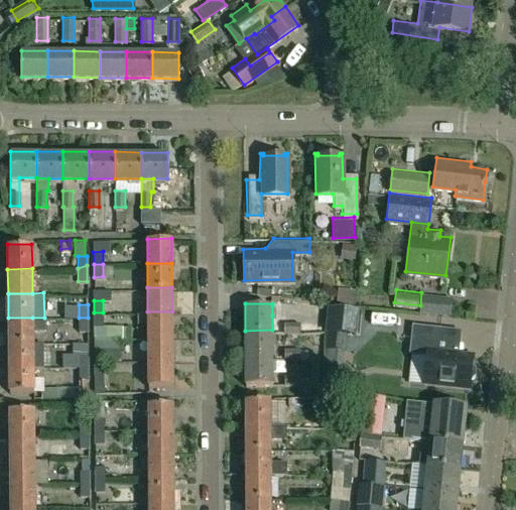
[(140,326),(140,312),(110,311),(110,325),(140,326)]
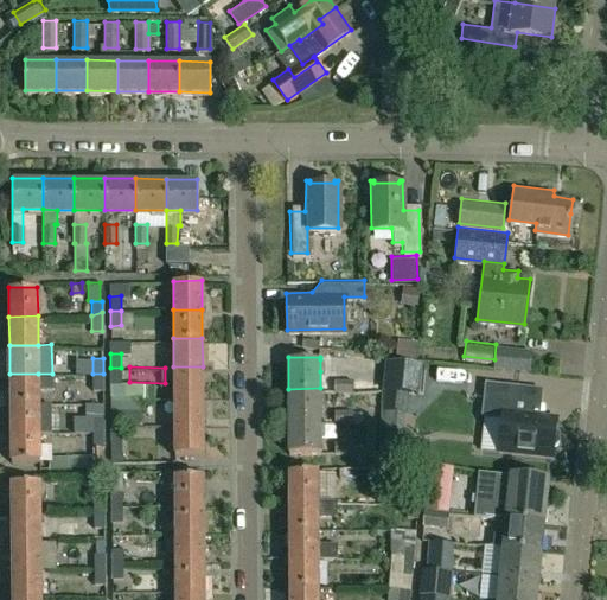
[(203,396),(203,366),(173,366),(173,396),(203,396)]
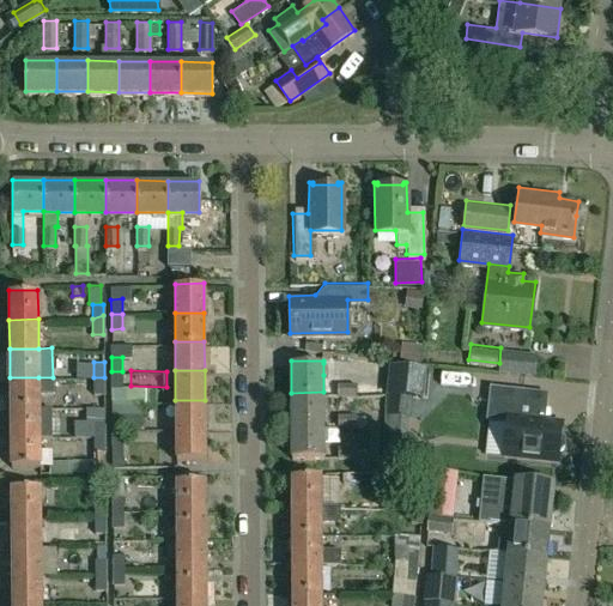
[(111,387),(122,387),(122,371),(111,371),(111,387)]
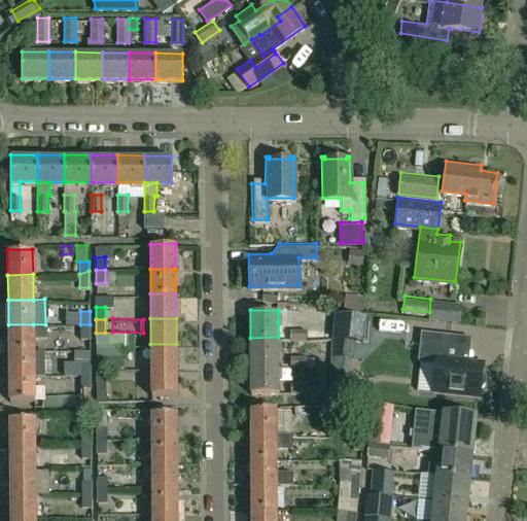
[(291,322),(278,322),(278,337),(289,337),(289,338),(332,337),(332,325),(291,326),(291,322)]
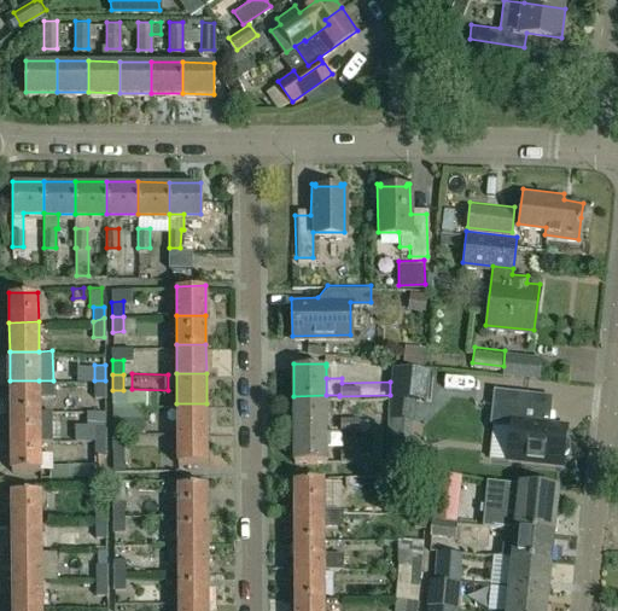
[(10,409),(40,409),(52,409),(52,407),(40,407),(39,380),(10,380),(10,409)]
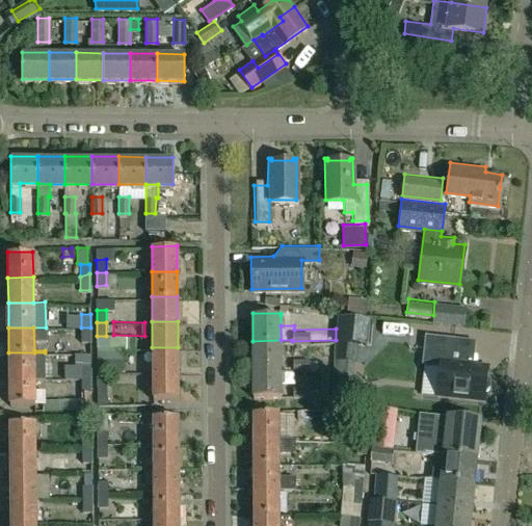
[(81,340),(90,340),(90,327),(81,327),(81,340)]
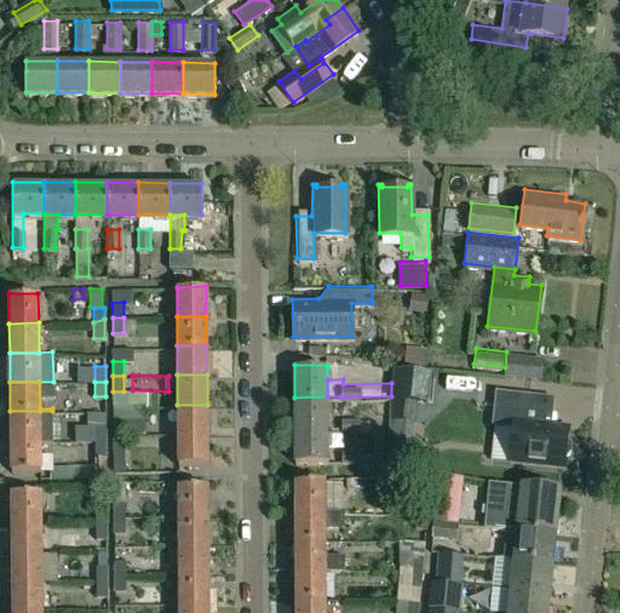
[(564,464),(567,451),(569,448),(570,440),(568,437),(569,424),(527,419),(529,391),(495,387),(492,422),(511,424),(507,458),(564,464)]
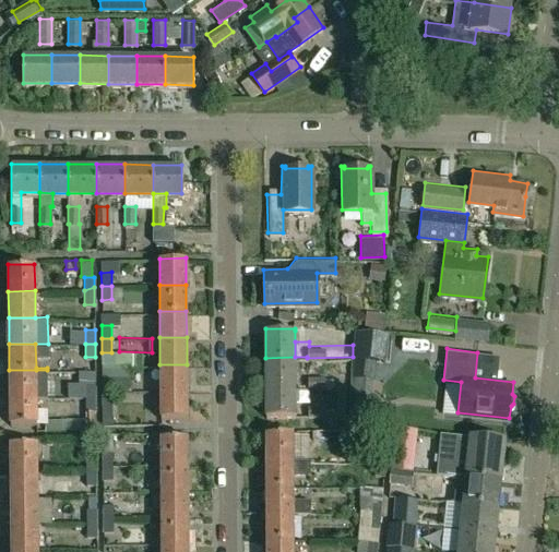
[(265,358),(265,386),(295,386),(295,371),(295,357),(265,358)]
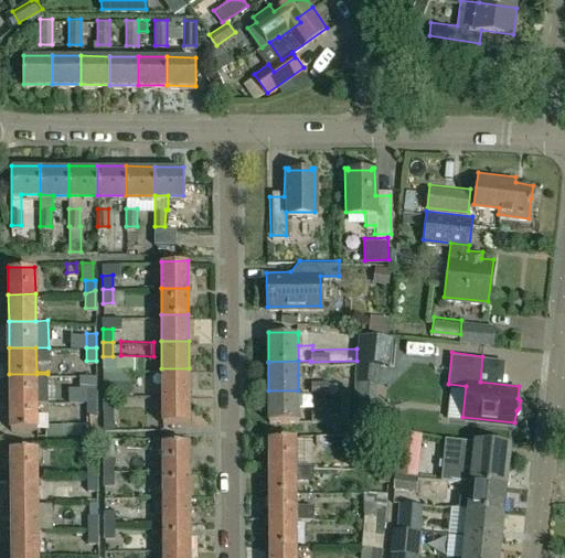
[(189,368),(161,368),(162,395),(189,395),(189,368)]
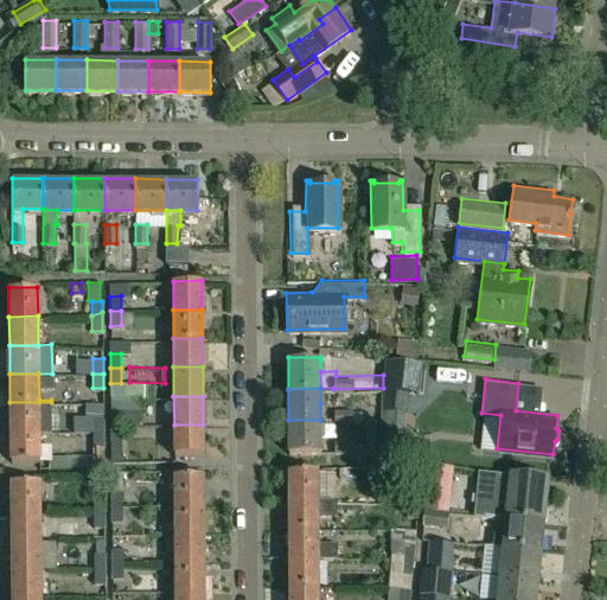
[(10,402),(11,432),(39,431),(39,429),(52,428),(51,402),(39,402),(10,402)]
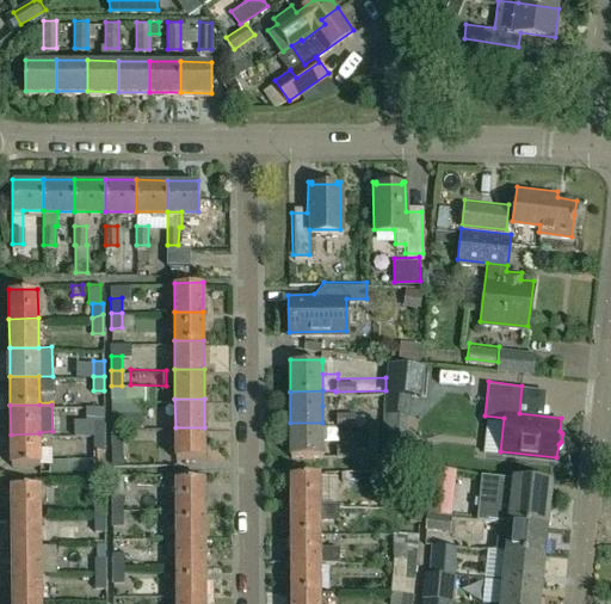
[(338,406),(322,406),(322,423),(369,423),(369,411),(338,411),(338,406)]
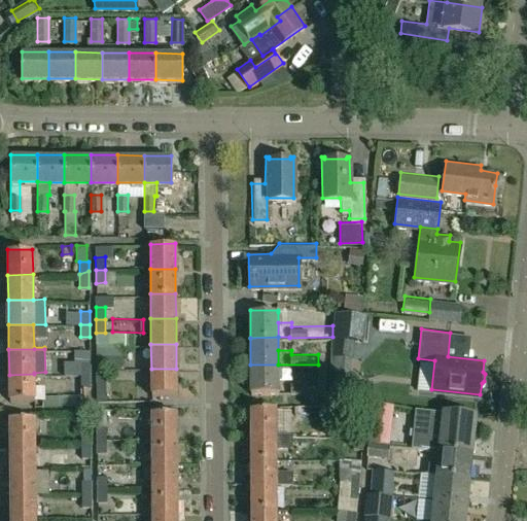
[(96,356),(96,369),(105,369),(105,356),(96,356)]
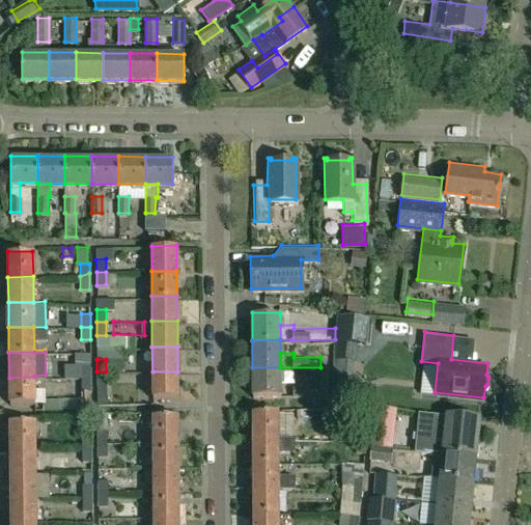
[(90,363),(81,363),(81,406),(90,405),(90,363)]
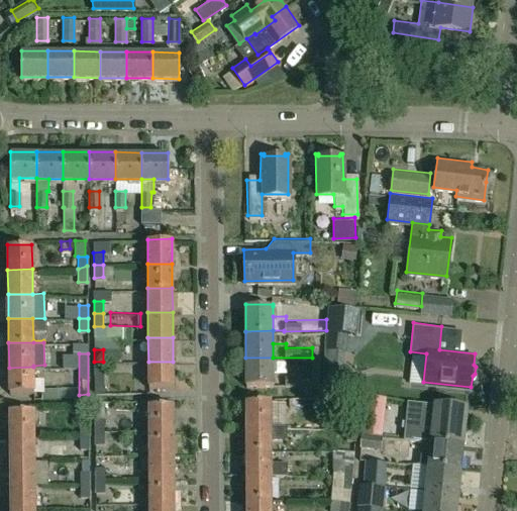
[(245,384),(273,384),(273,358),(245,358),(245,384)]
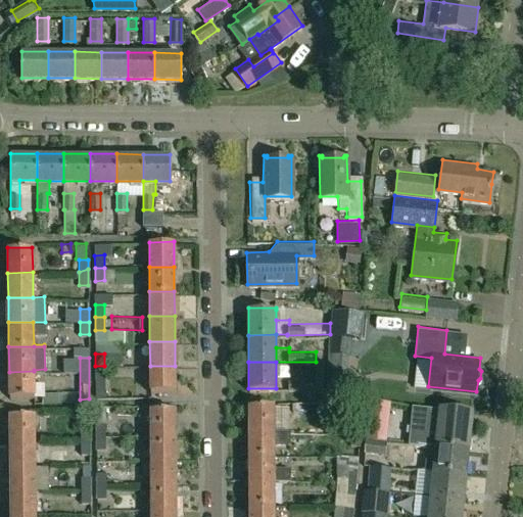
[(95,379),(104,379),(104,366),(95,366),(95,379)]
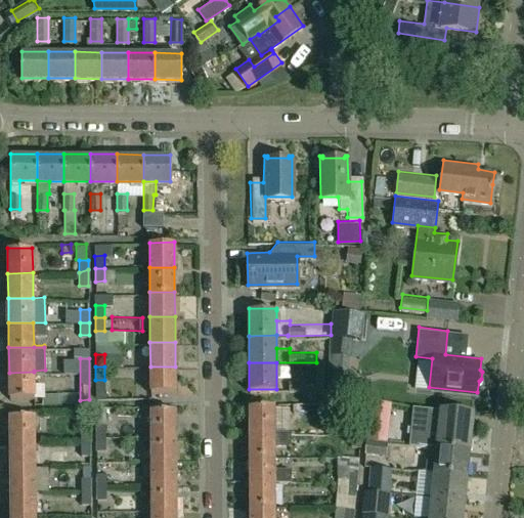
[(175,391),(175,367),(150,367),(150,391),(175,391)]
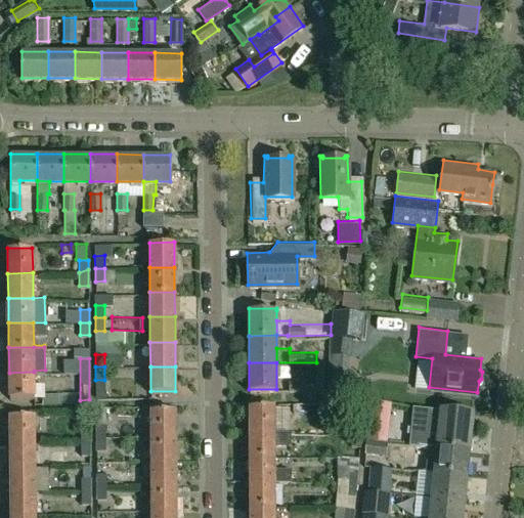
[(9,397),(34,397),(34,372),(9,373),(9,397)]
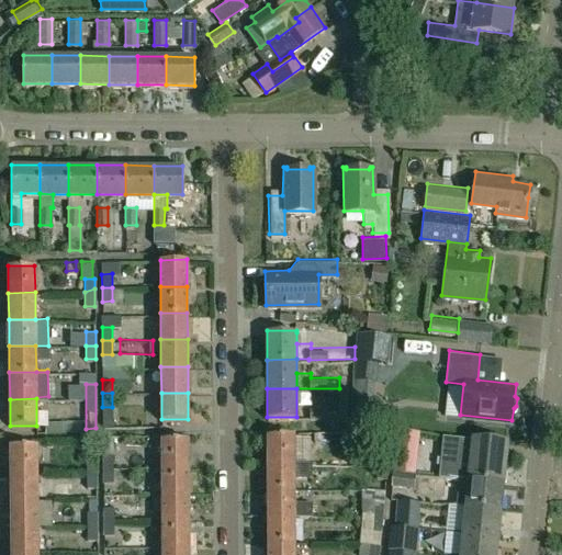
[(327,407),(310,407),(310,417),(327,417),(327,407)]
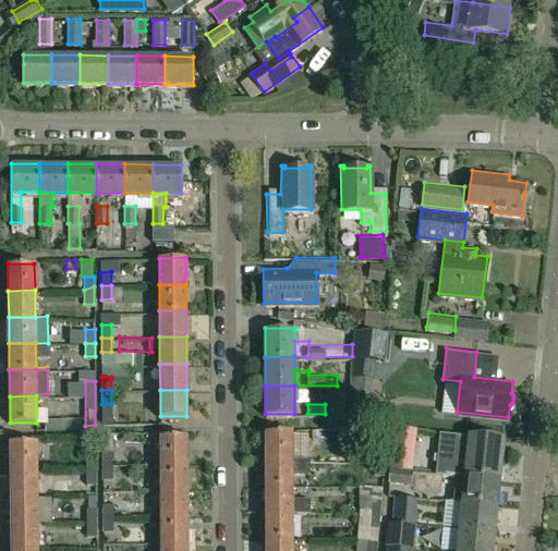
[(111,432),(126,433),(128,419),(112,418),(111,432)]
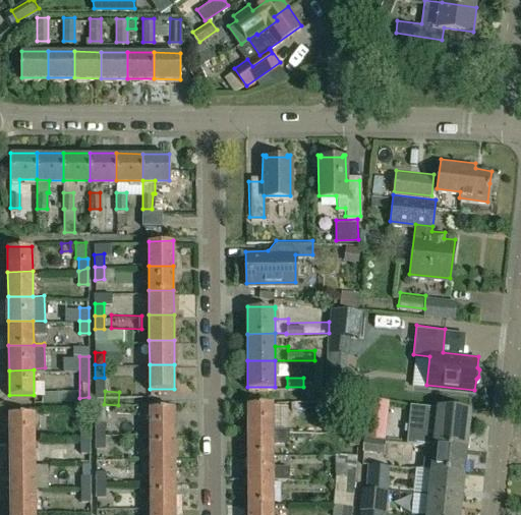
[(388,398),(367,396),(365,418),(387,419),(388,398)]
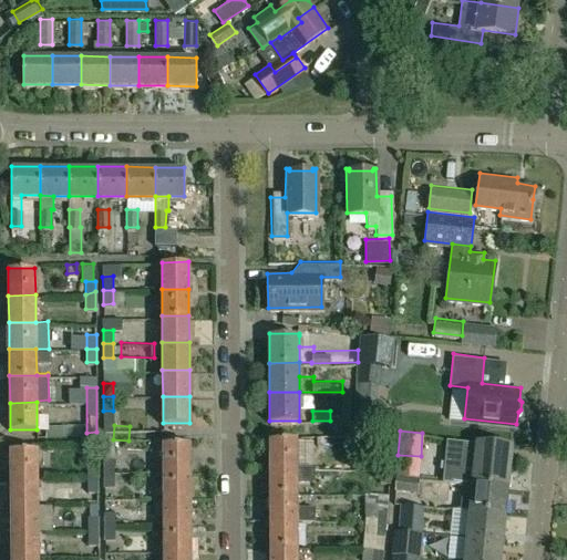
[(462,481),(507,486),(512,444),(446,437),(444,459),(441,459),(440,466),(444,467),(443,479),(462,481)]
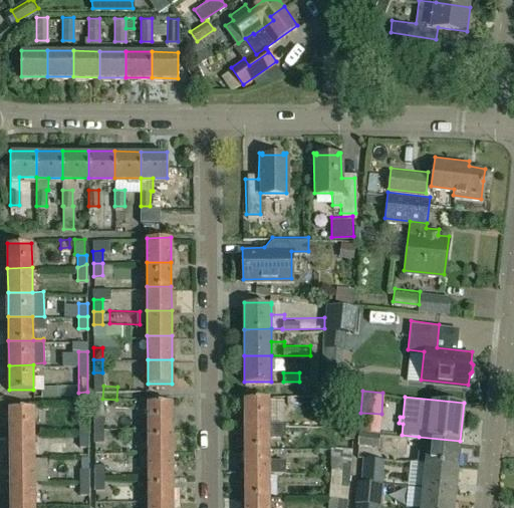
[(245,398),(245,423),(269,423),(269,398),(245,398)]
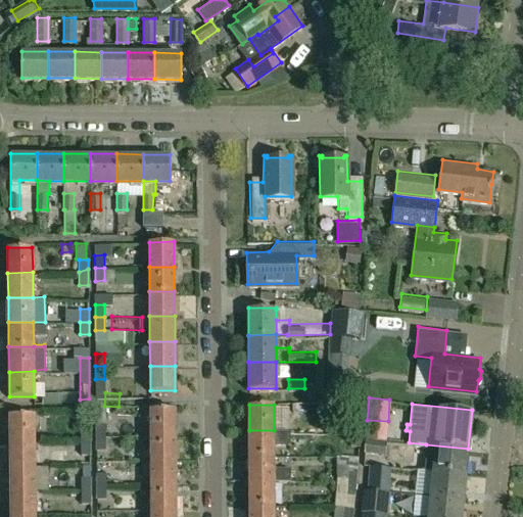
[(150,421),(140,421),(140,432),(150,431),(150,433),(175,433),(175,409),(150,409),(150,421)]
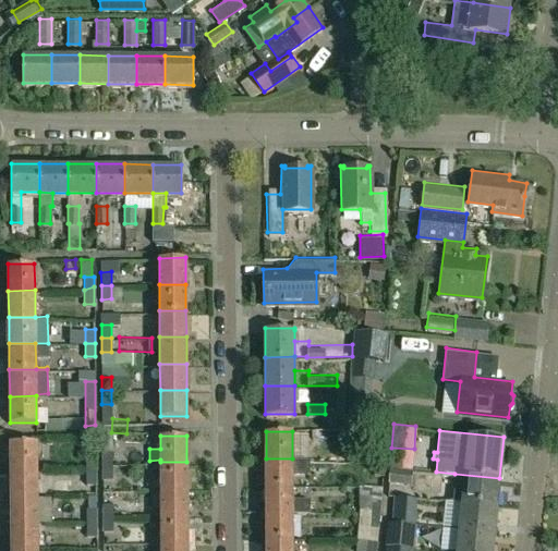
[(10,442),(10,468),(37,468),(36,442),(10,442)]
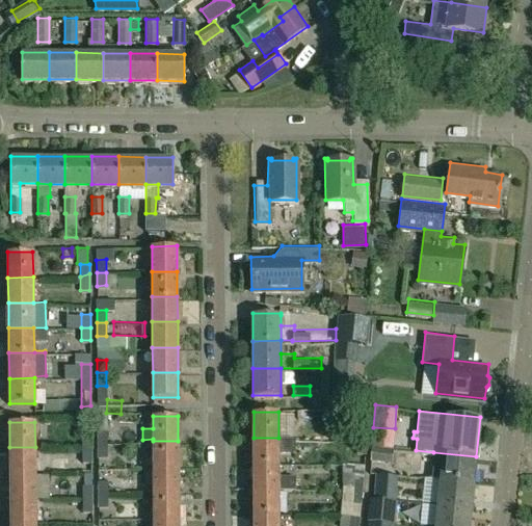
[(367,425),(358,424),(356,438),(366,439),(367,425)]
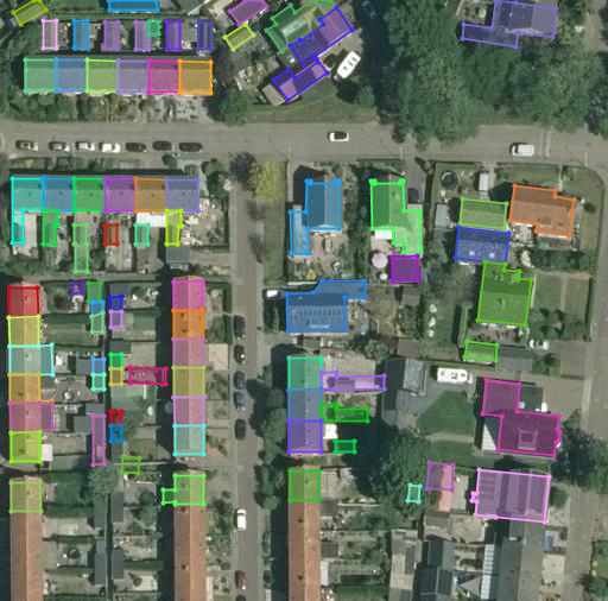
[(111,491),(112,506),(122,506),(121,491),(111,491)]
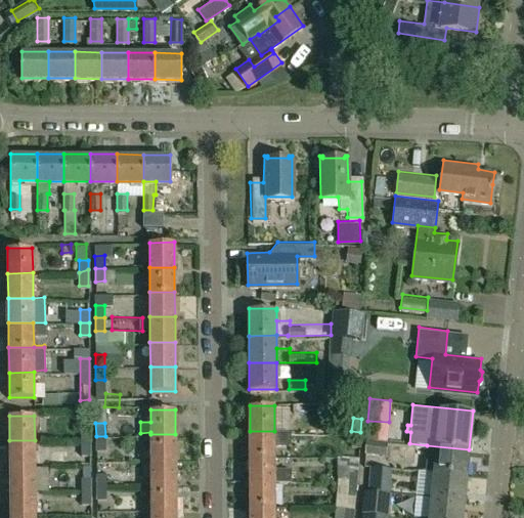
[(81,428),(81,440),(90,440),(89,427),(81,428)]
